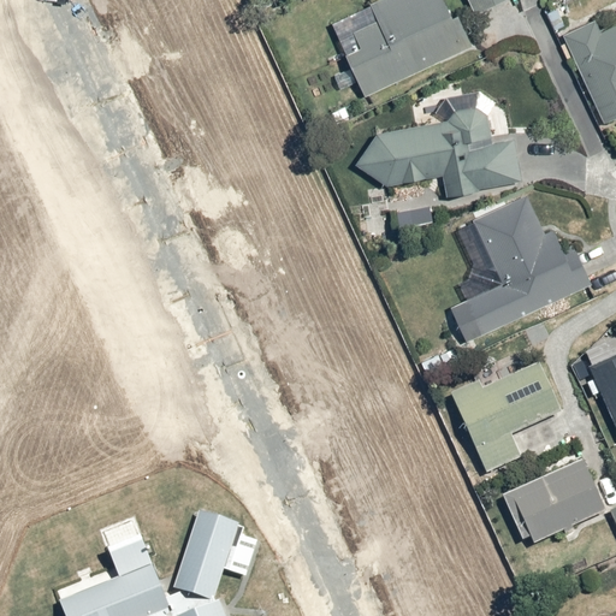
[(359,87),(363,96),(469,46),(446,0),(367,0),(342,13),(357,45),(341,53),(344,59),(331,66),(344,93),(359,87)]
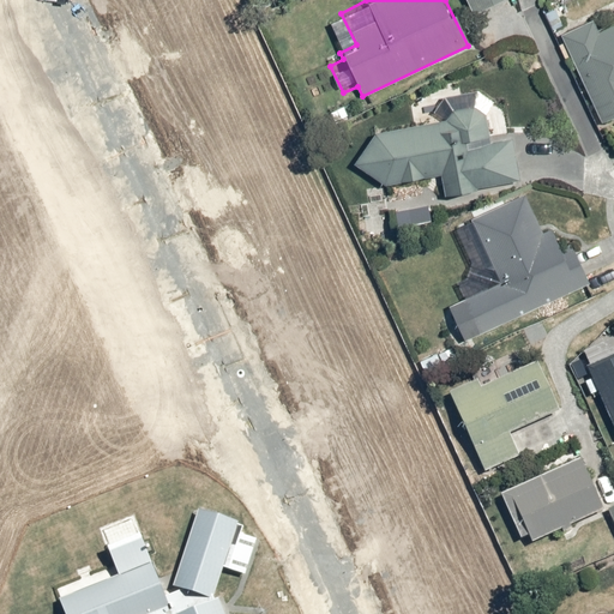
[(465,0),(474,16),(501,0),(465,0)]
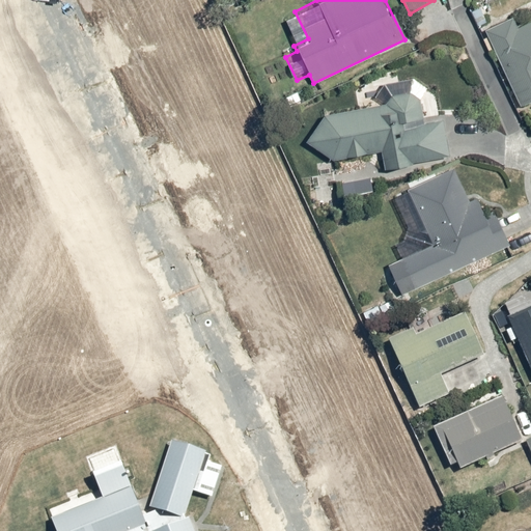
[(530,4),(481,28),(518,107),(530,101),(530,4)]
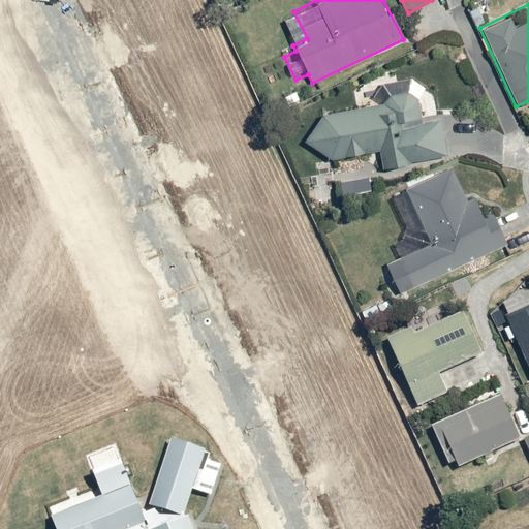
[(375,152),(380,169),(448,155),(441,120),(425,123),(417,91),(322,112),(300,142),(327,160),(375,152)]
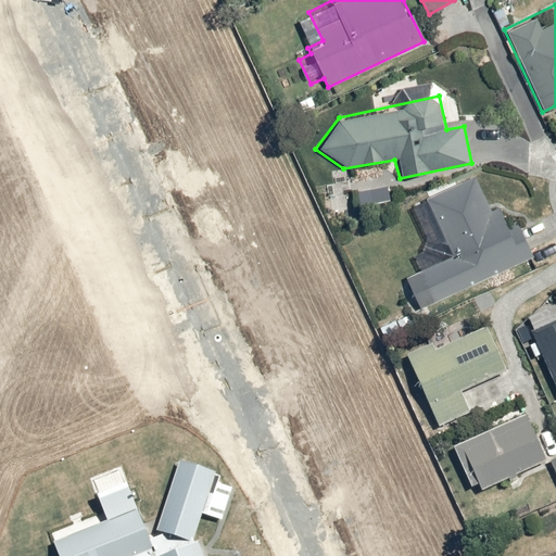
[(436,236),(421,241),(425,248),(414,252),(421,269),(405,276),(418,307),(534,260),(517,219),(509,223),(502,206),(492,211),(478,177),(421,201),(436,236)]
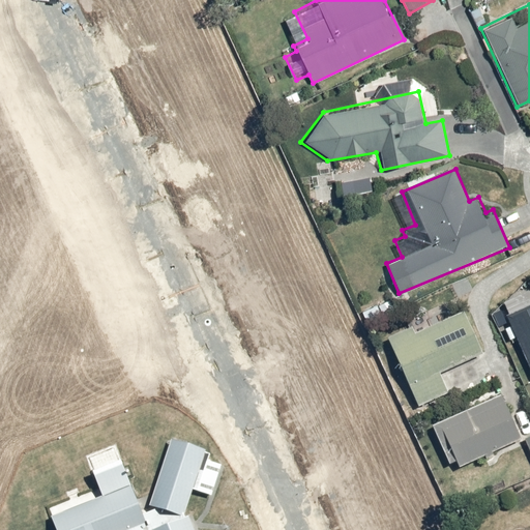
[(529,305),(505,317),(529,374),(529,305)]
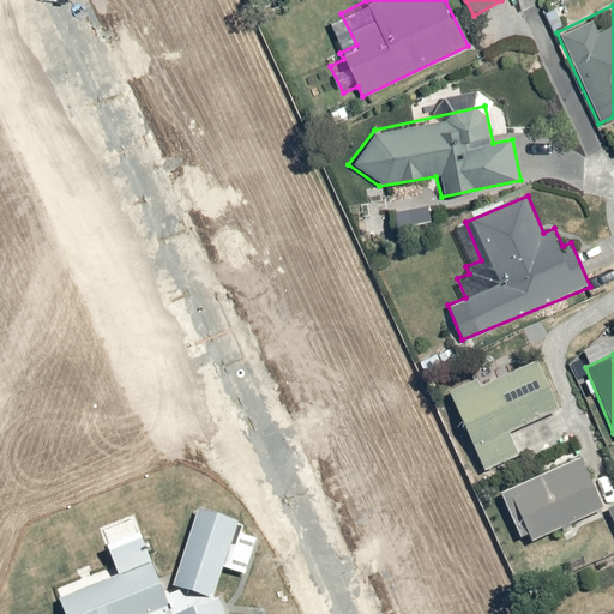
[(471,378),(446,390),(485,471),(516,457),(506,435),(559,411),(535,361),(476,389),(471,378)]
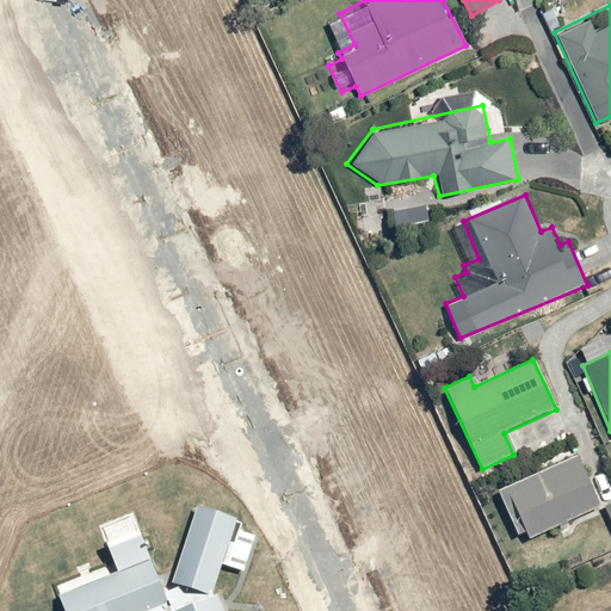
[(576,458),(499,492),(517,534),(524,531),(528,539),(599,510),(576,458)]
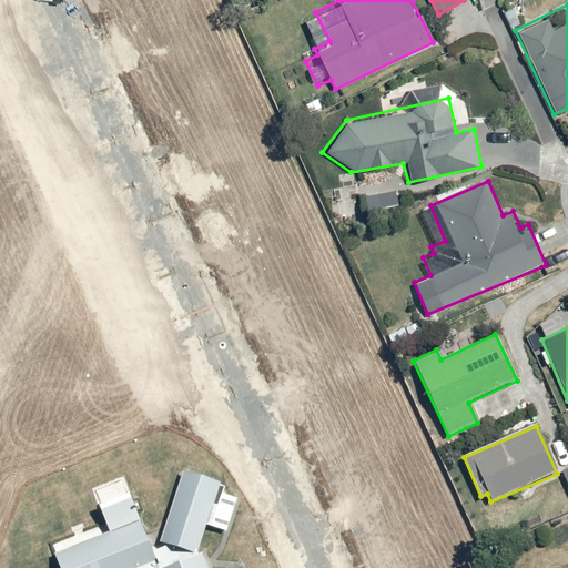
[(226,487),(180,473),(158,543),(195,555),(205,526),(226,533),(237,500),(224,496),(226,487)]
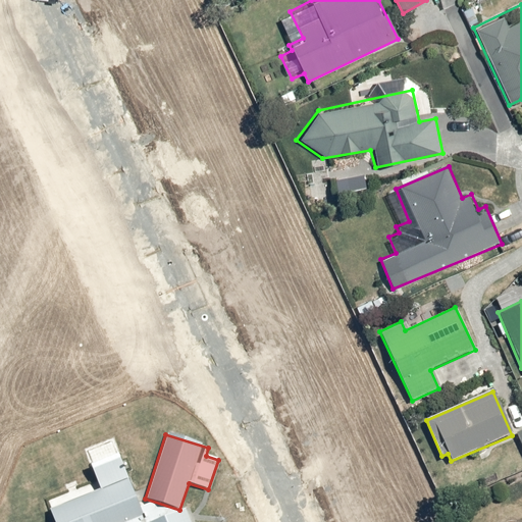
[(148,521),(144,521),(116,450),(87,462),(95,482),(42,503),(49,521),(192,521),(187,508),(180,510),(170,514),(148,521)]
